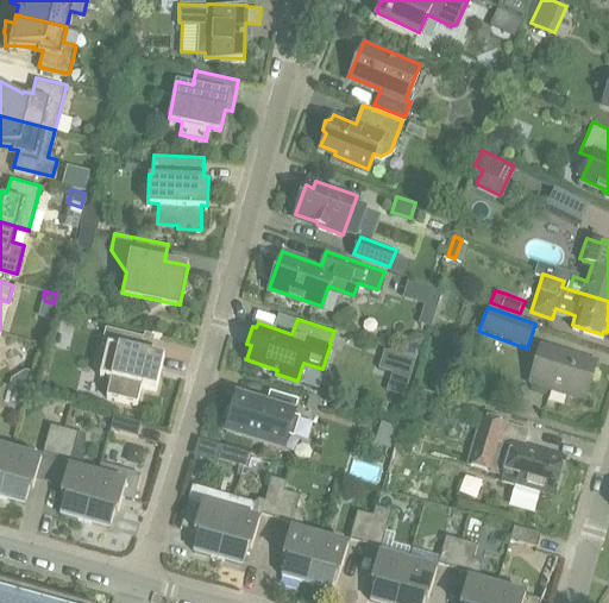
[(140,350),(144,334),(106,325),(101,341),(107,344),(100,374),(111,376),(106,395),(137,402),(142,384),(156,388),(164,356),(140,350)]
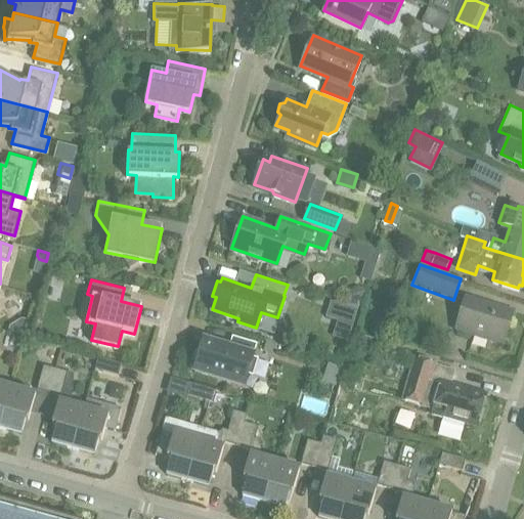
[(456,327),(501,341),(512,309),(467,295),(456,327)]
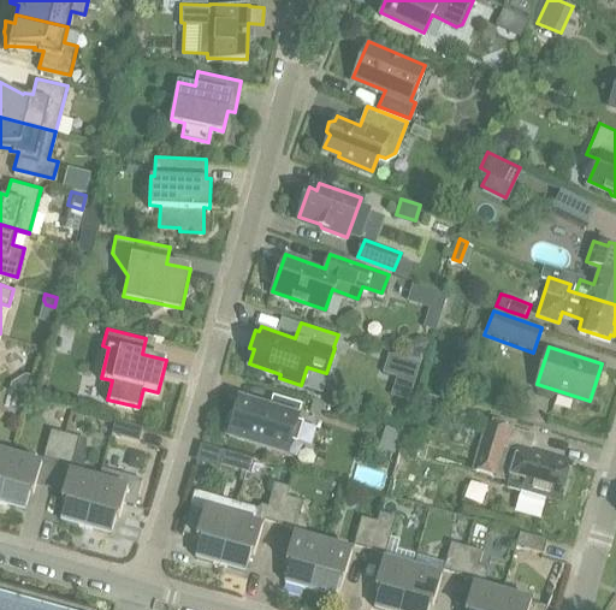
[(422,362),(408,357),(402,377),(416,380),(422,362)]
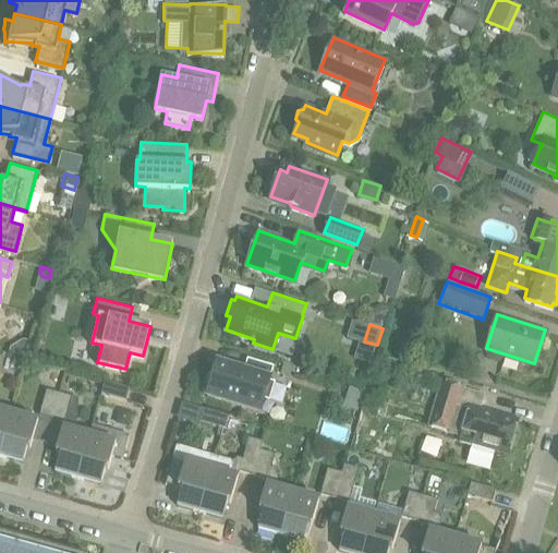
[(206,394),(259,409),(264,395),(268,396),(274,380),(269,379),(269,376),(273,363),(247,356),(243,369),(217,360),(213,373),(208,372),(203,388),(208,389),(206,394)]
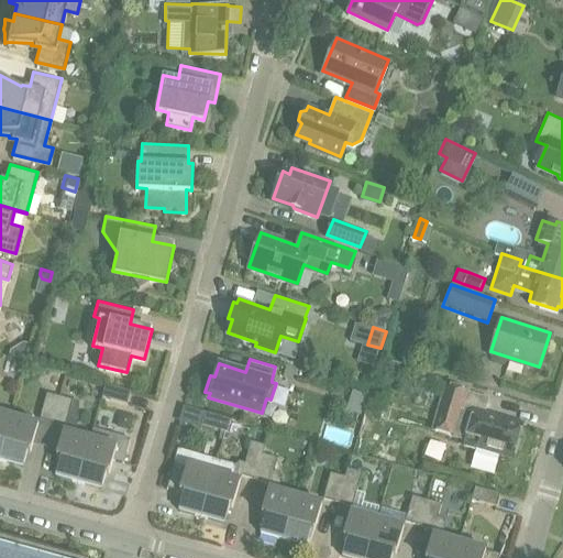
[(105,382),(101,394),(127,402),(131,389),(105,382)]
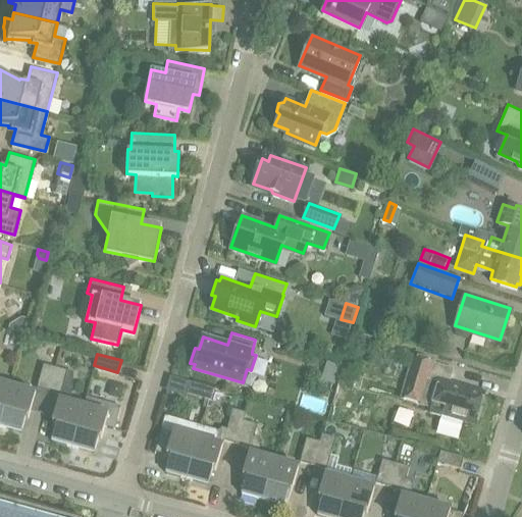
[(444,405),(441,411),(438,423),(456,429),(459,427),(461,420),(460,416),(474,420),(475,416),(477,417),(480,406),(478,406),(482,391),(451,381),(450,383),(447,382),(451,365),(432,360),(413,354),(401,396),(420,401),(424,391),(435,394),(431,408),(432,408),(434,402),(444,405)]
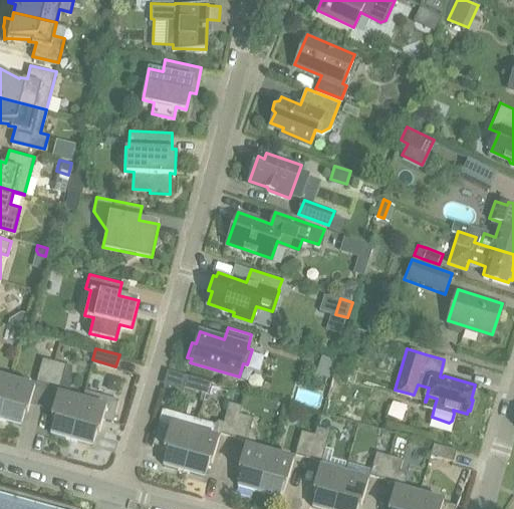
[(47,383),(54,359),(42,356),(36,379),(47,383)]
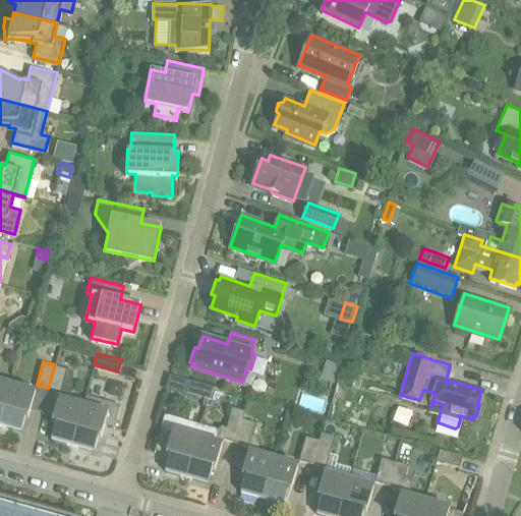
[(63,379),(66,367),(55,364),(48,388),(60,391),(63,379)]
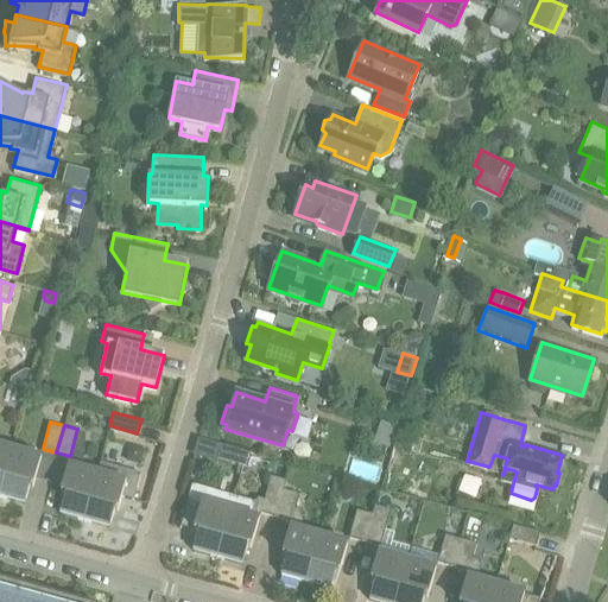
[(59,509),(84,517),(96,471),(88,469),(88,447),(74,442),(70,456),(61,490),(64,492),(59,509)]
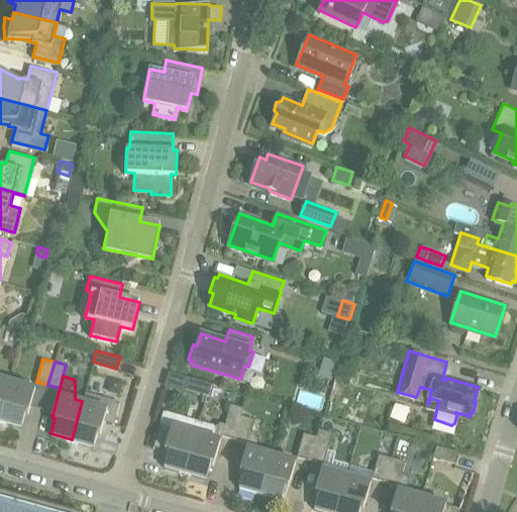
[(188,376),(185,388),(208,394),(212,383),(188,376)]
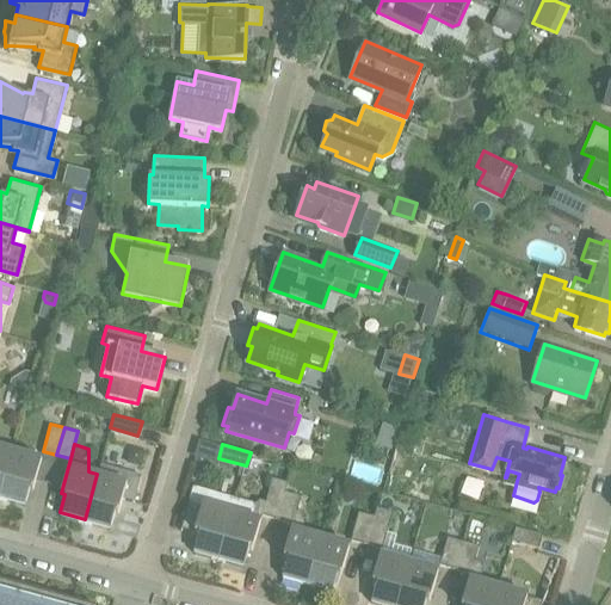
[(0,493),(12,450),(0,446),(0,493)]
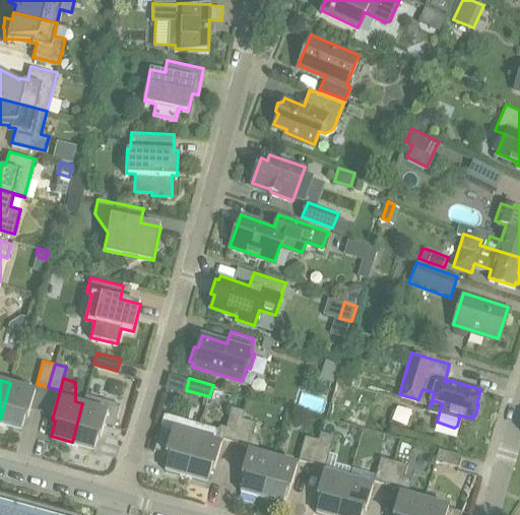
[(35,390),(10,383),(0,420),(0,422),(21,428),(25,412),(28,413),(35,390)]
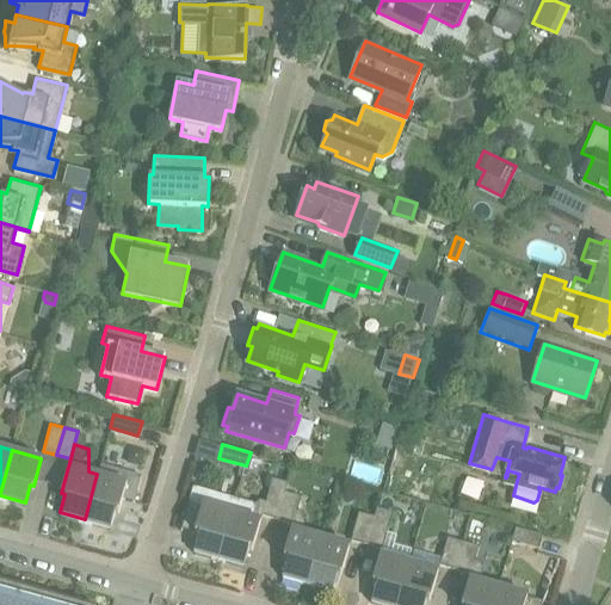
[(100,462),(97,474),(85,519),(110,526),(115,508),(118,510),(123,497),(134,499),(141,474),(100,462)]
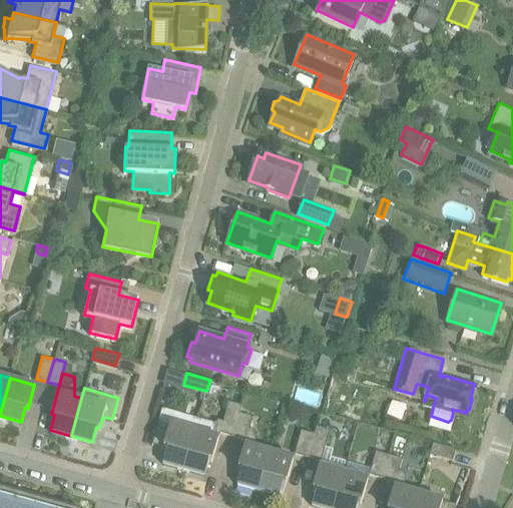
[(220,430),(233,434),(239,411),(241,403),(228,399),(222,419),(217,417),(215,420),(197,415),(194,429),(183,468),(204,474),(208,458),(211,459),(220,430)]
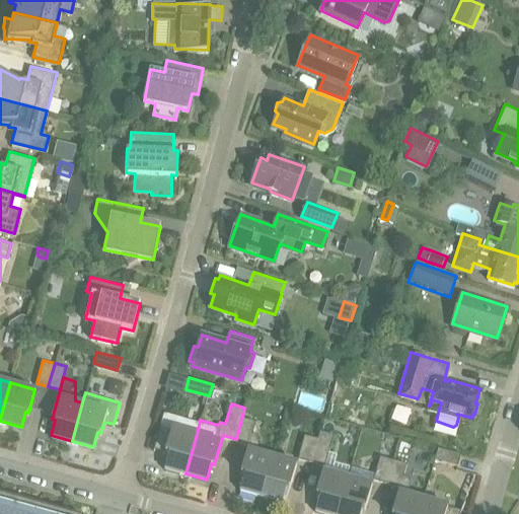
[(164,467),(186,473),(197,434),(200,420),(164,410),(153,447),(168,452),(164,467)]
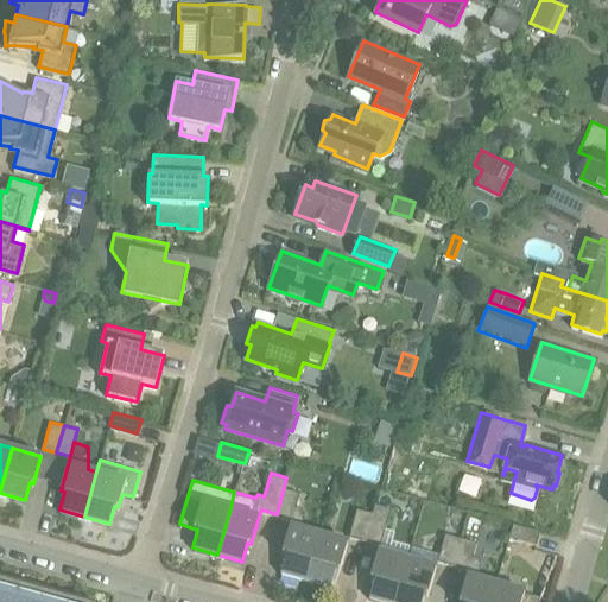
[(280,572),(305,580),(318,533),(304,530),(303,507),(296,505),(299,492),(284,487),(277,514),(291,519),(282,552),(286,553),(280,572)]
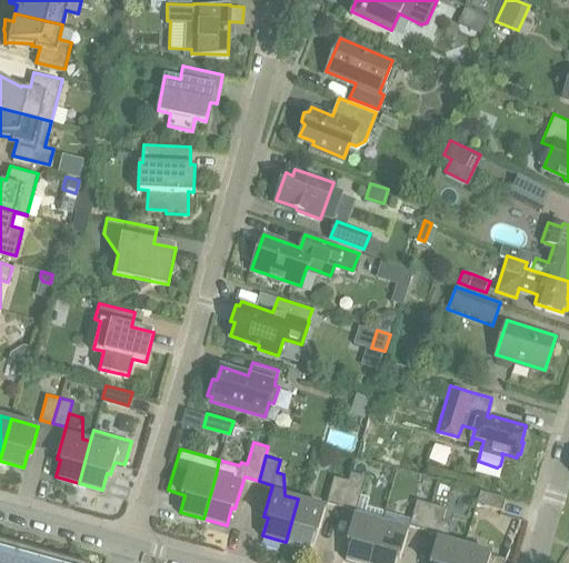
[(341,504),(356,508),(356,509),(359,495),(360,492),(366,474),(350,470),(348,479),(341,504)]
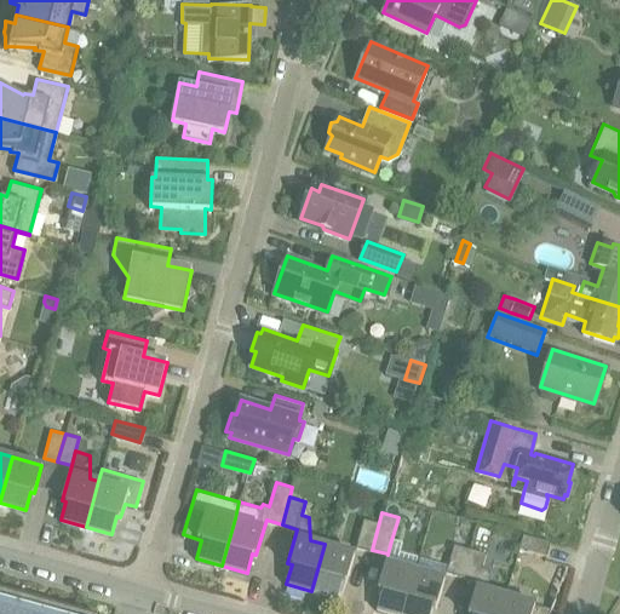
[(356,545),(372,550),(379,522),(363,517),(356,545)]
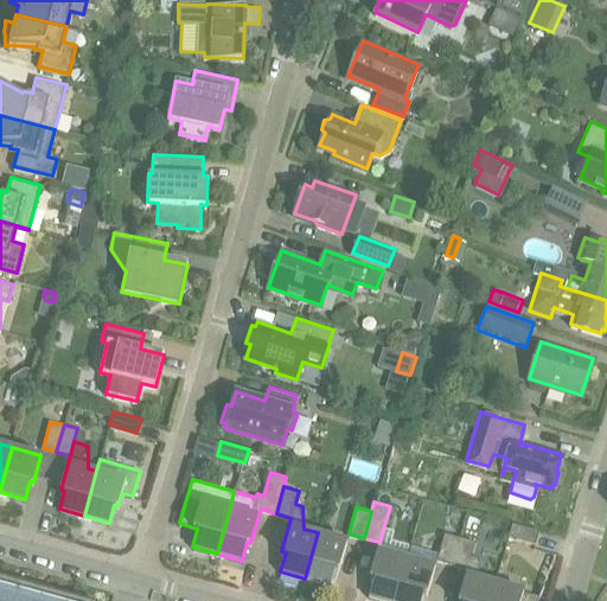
[(511,520),(508,535),(535,542),(540,529),(511,520)]
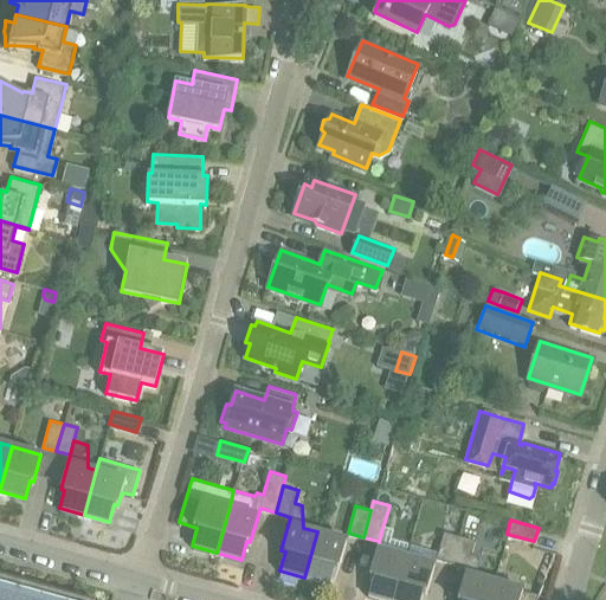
[(379,542),(379,541),(369,575),(373,576),(368,595),(386,599),(393,599),(405,556),(404,556),(408,541),(391,536),(393,527),(384,524),(382,528),(379,542)]
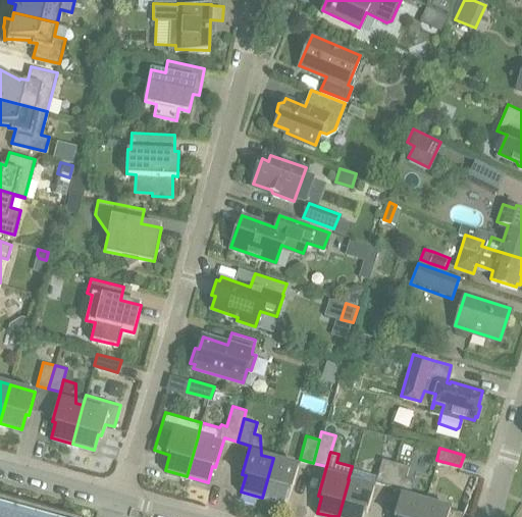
[(388,484),(396,461),(381,457),(375,480),(388,484)]
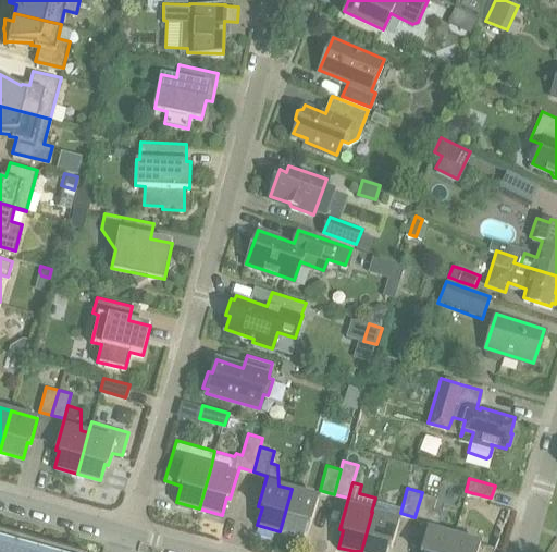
[(292,489),(280,531),(302,537),(308,520),(311,522),(318,497),(292,489)]
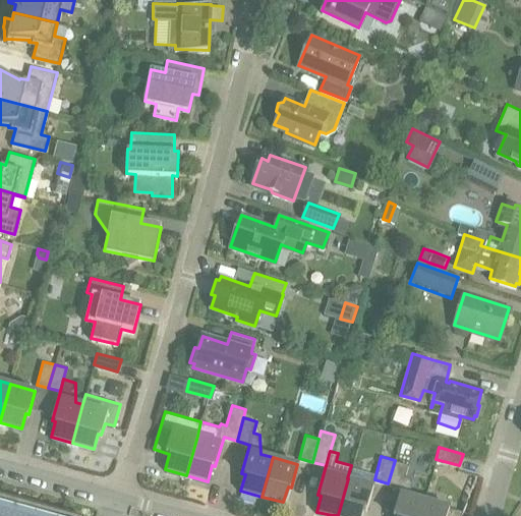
[(419,515),(424,500),(411,496),(410,477),(405,475),(408,463),(395,460),(388,483),(401,486),(393,515),(419,515)]
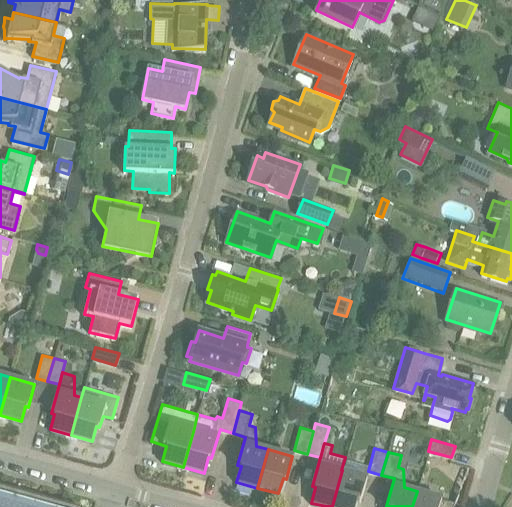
[(367,477),(342,470),(332,506),(354,506),(357,499),(360,500),(367,477)]
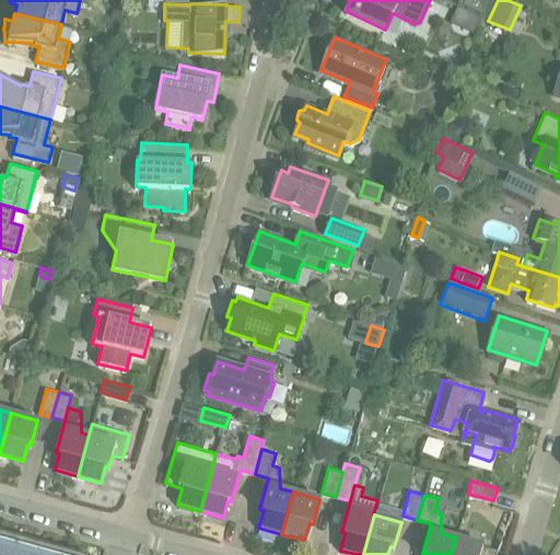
[(15,554),(21,536),(0,530),(0,554),(15,554)]
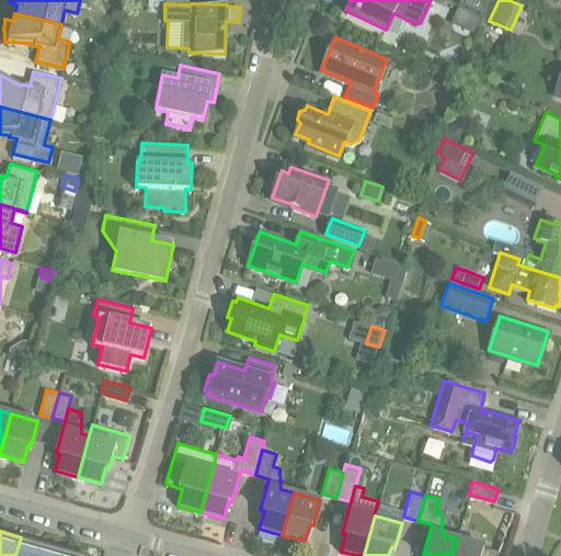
[(21,537),(15,555),(39,555),(44,544),(21,537)]
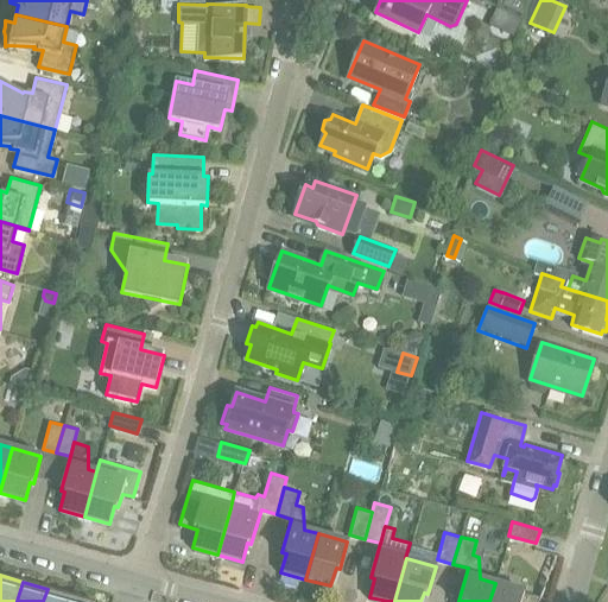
[(495,583),(489,601),(537,601),(544,584),(543,584),(538,595),(495,583)]
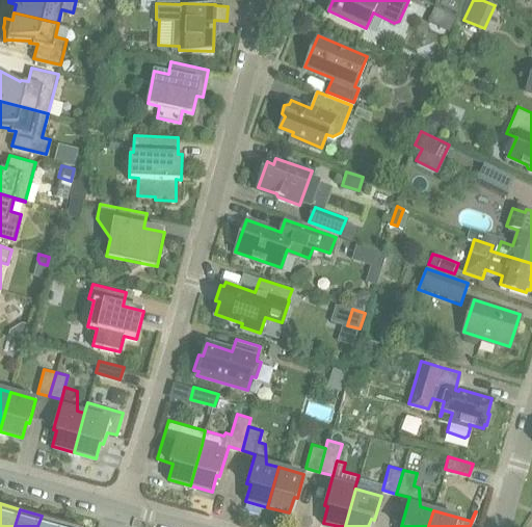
[(61,526),(63,522),(42,516),(37,526),(61,526)]
